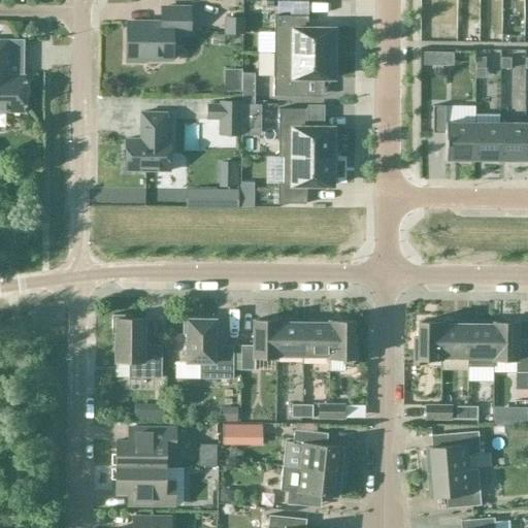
[(161,24),(127,24),(126,62),(144,62),(144,60),(171,60),(171,33),(189,34),(190,8),(161,8),(161,24)]
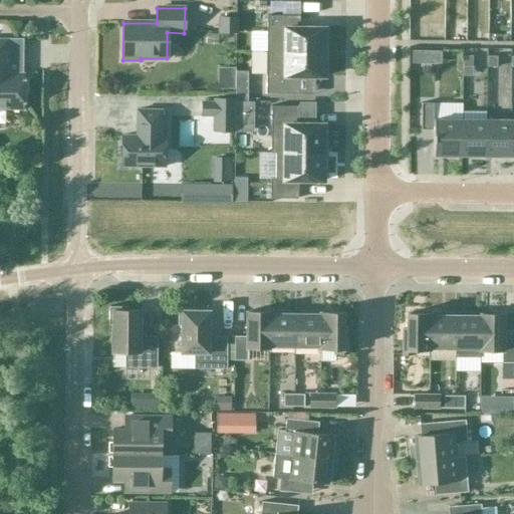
[(299,16),(266,16),(266,52),(324,53),(324,45),(324,44),(324,29),(299,28),(299,16)]
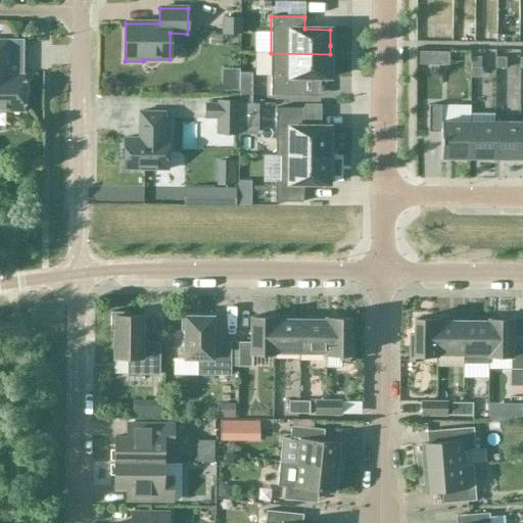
[(223,18),(223,34),(240,34),(240,18),(223,18)]
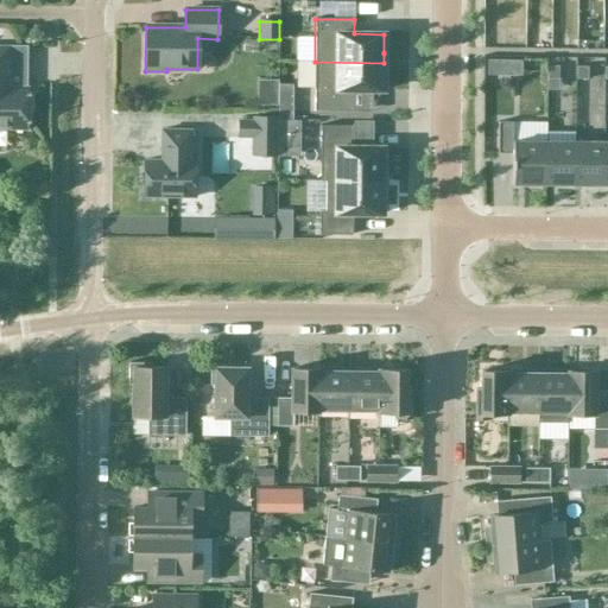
[(0,132),(4,132),(6,130),(26,130),(26,116),(30,113),(30,95),(26,93),(27,80),(7,78),(7,49),(0,48),(0,132)]
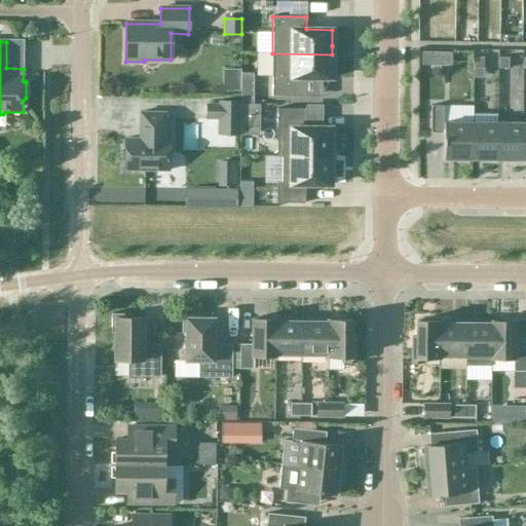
[(332,54),(272,53),(272,97),(305,97),(305,78),(331,79),(332,63),(332,54)]
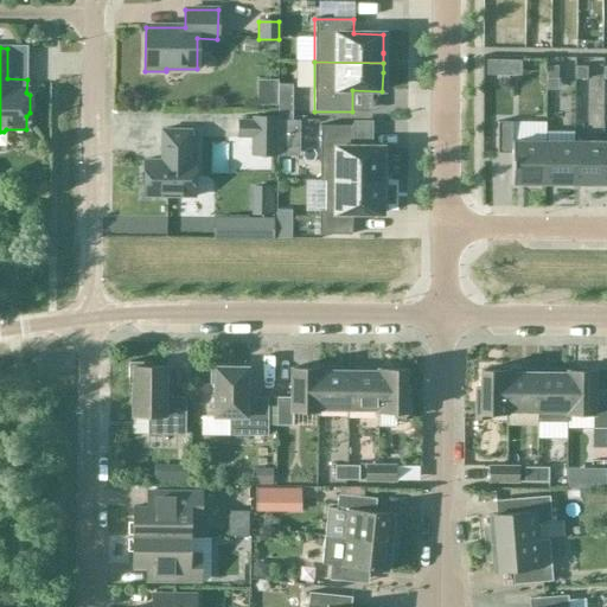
[(557,80),(557,66),(547,66),(547,80),(557,80)]
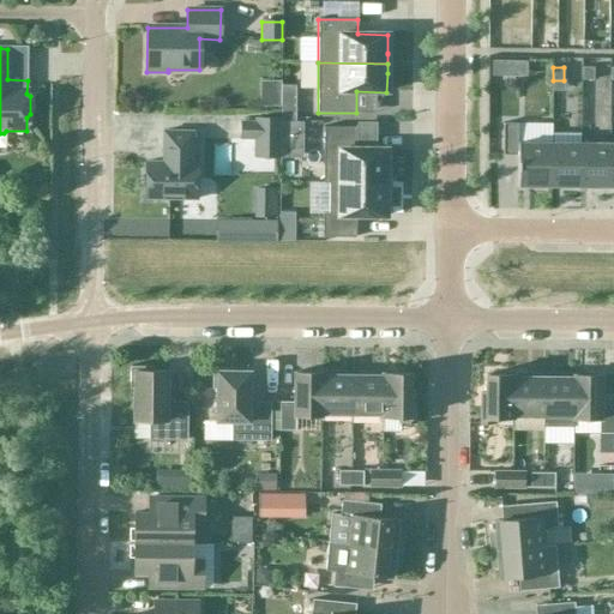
[(593,82),(594,68),(583,68),(583,80),(593,82)]
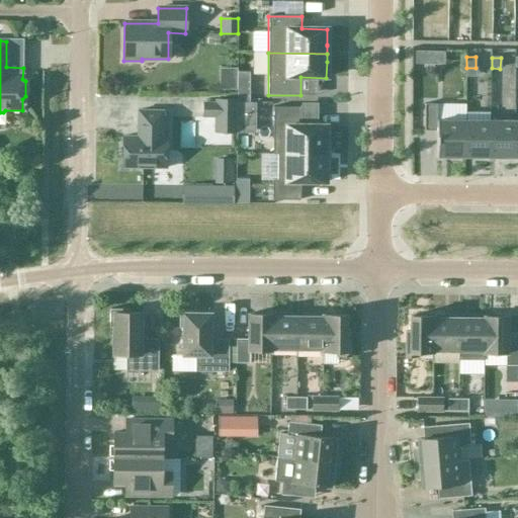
[(216,103),(203,103),(202,117),(214,117),(214,133),(235,133),(236,100),(216,100),(216,103)]
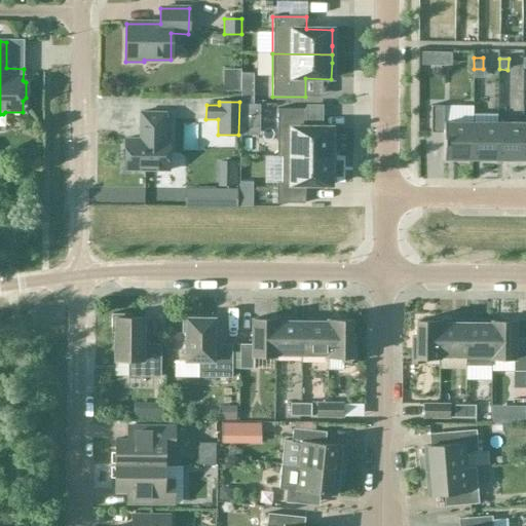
[(473,160),(473,123),(443,122),(443,106),(430,106),(429,134),(442,134),(442,159),(473,160)]
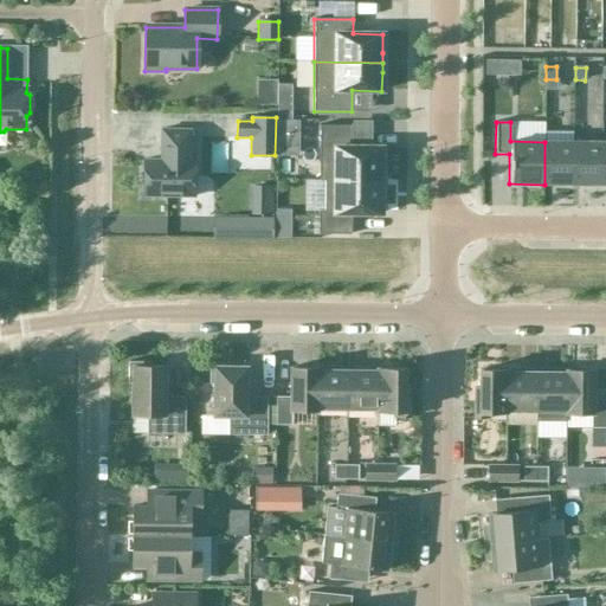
[(318,181),(324,181),(324,180),(381,181),(381,171),(381,148),(352,147),(352,126),(318,126),(318,181)]
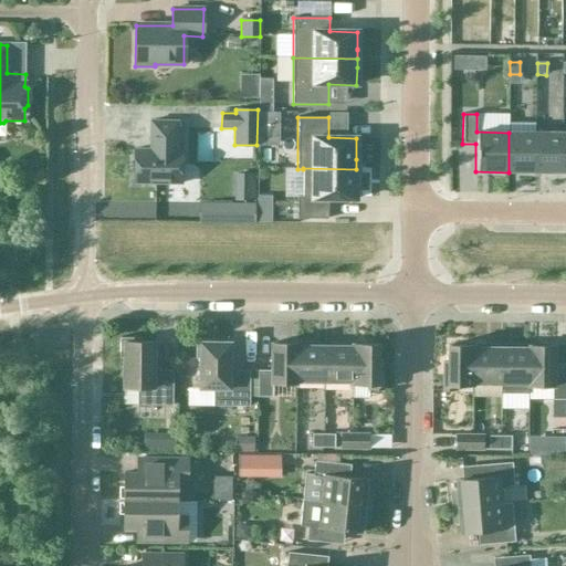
[(177,122),(150,122),(150,150),(134,150),(134,184),(181,184),(181,150),(177,150),(177,122)]
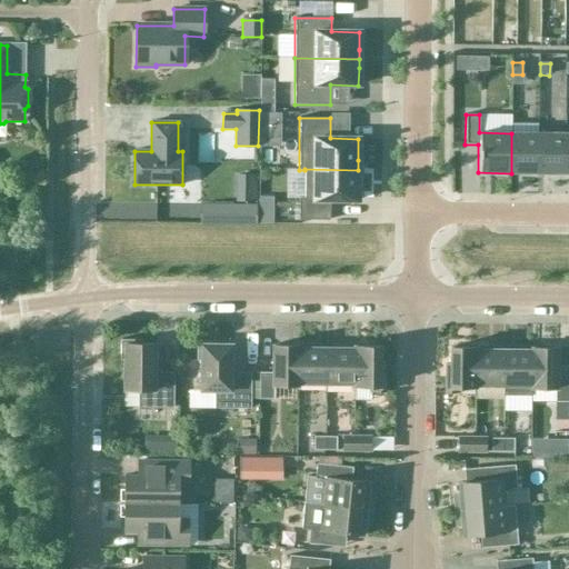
[(538,173),(538,133),(511,133),(511,173),(538,173)]
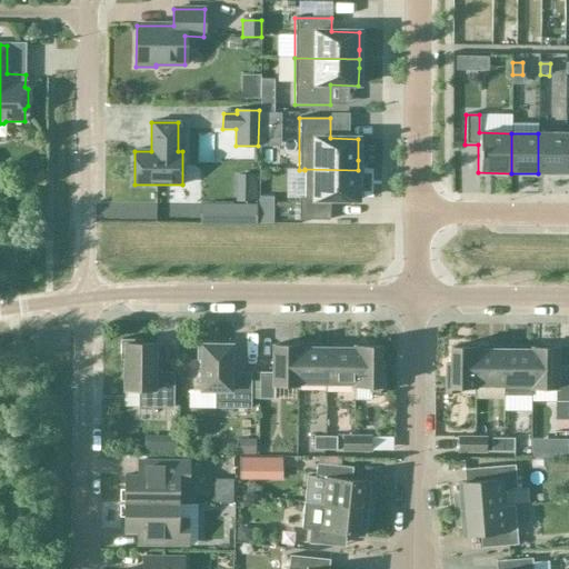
[(565,173),(565,133),(538,133),(538,173),(565,173)]
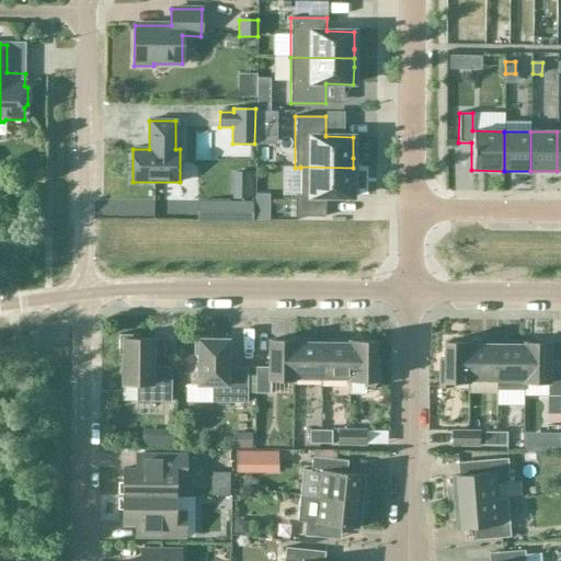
[(300,167),(300,168),(300,196),(295,196),(295,217),(324,217),(324,197),(352,198),(353,176),(353,168),(300,167)]
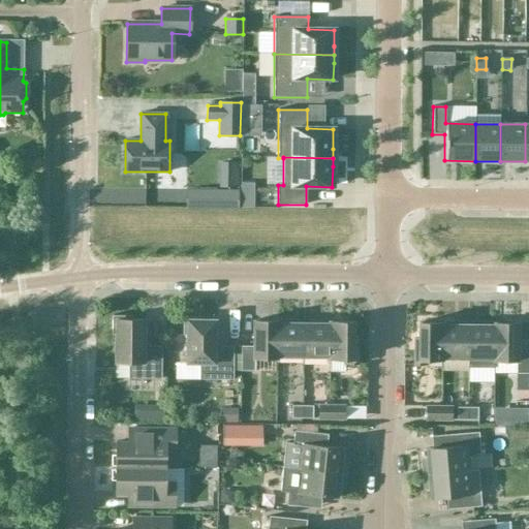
[(112,316),(112,335),(116,335),(115,363),(129,363),(128,378),(160,379),(160,347),(149,347),(143,342),(144,320),(131,320),(131,316),(112,316)]
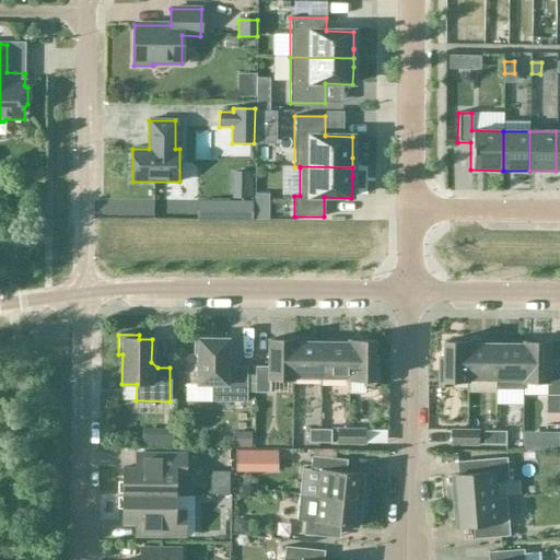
[(194,335),(193,356),(197,356),(197,385),(211,385),(211,401),(245,401),(246,369),(232,369),(226,363),(226,340),(214,340),(214,336),(194,335)]
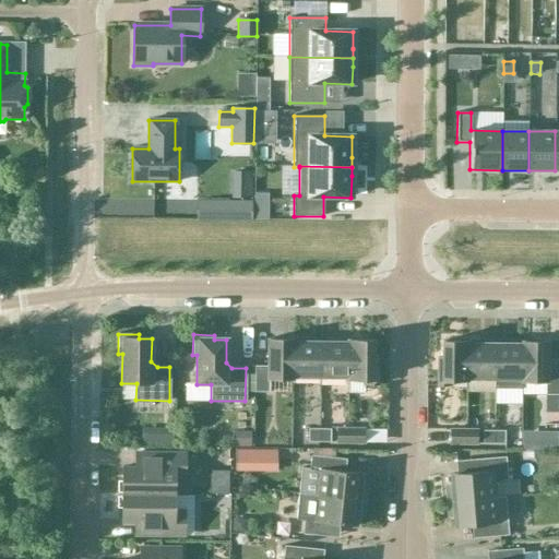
[(241,361),(251,361),(250,335),(240,336),(241,361)]
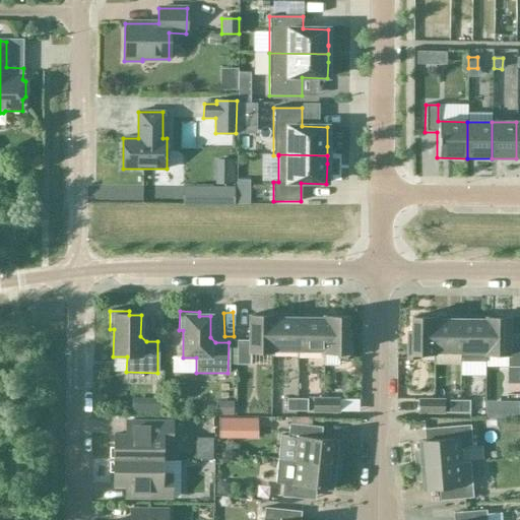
[(271,353),(271,316),(249,316),(249,341),(237,341),(236,366),(250,366),(250,352),(271,353)]
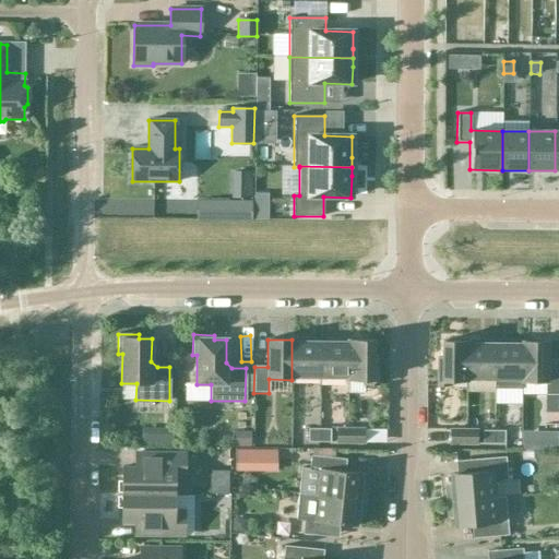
[(320,378),(320,343),(306,343),(306,340),(292,340),(292,380),(293,380),(293,377),(320,378)]
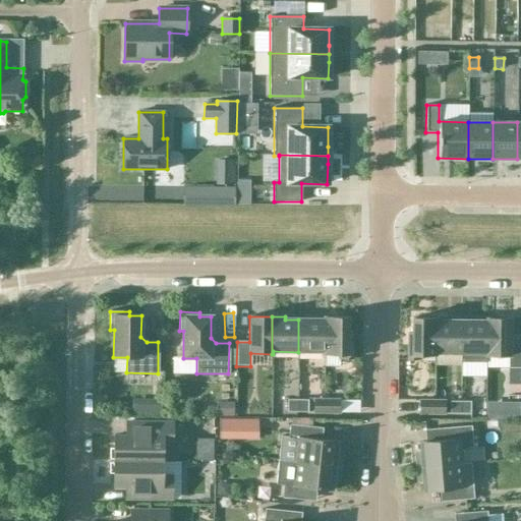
[(324,354),(325,317),(311,317),(311,320),(298,320),(298,352),(324,352),(324,354)]
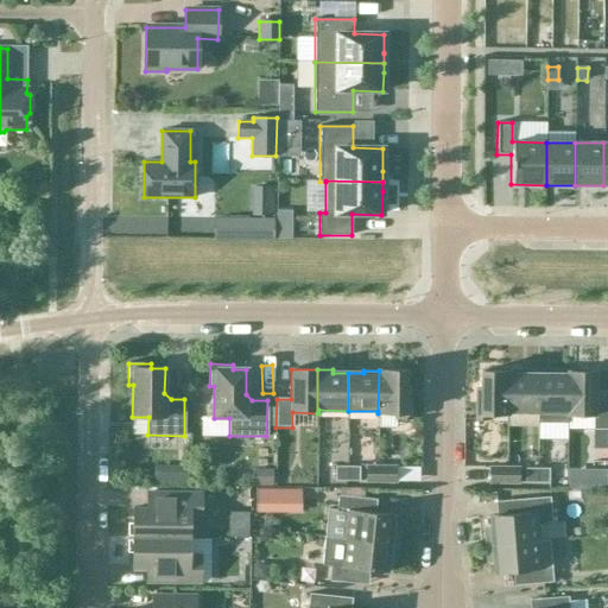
[(379,371),(378,413),(396,413),(396,419),(409,419),(410,388),(405,388),(405,371),(379,371)]
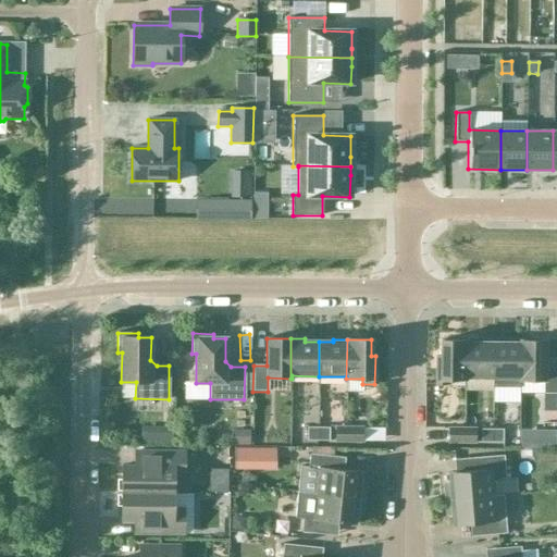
[(465,380),(465,341),(441,341),(441,357),(436,357),(435,384),(448,385),(448,380),(465,380)]
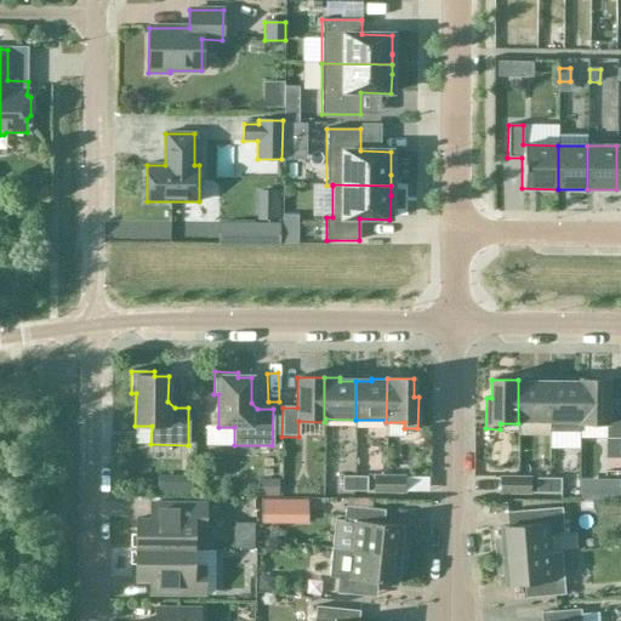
[(550,421),(550,382),(534,382),(534,380),(518,380),(518,423),(519,421),(550,421)]
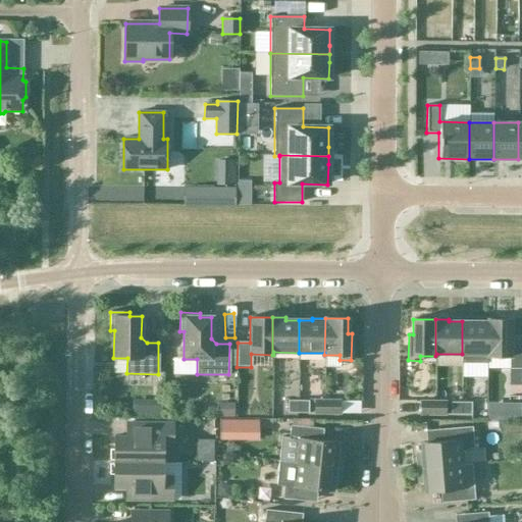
[(462,354),(461,363),(488,363),(488,357),(487,357),(488,319),(475,319),(475,321),(462,321),(462,354)]
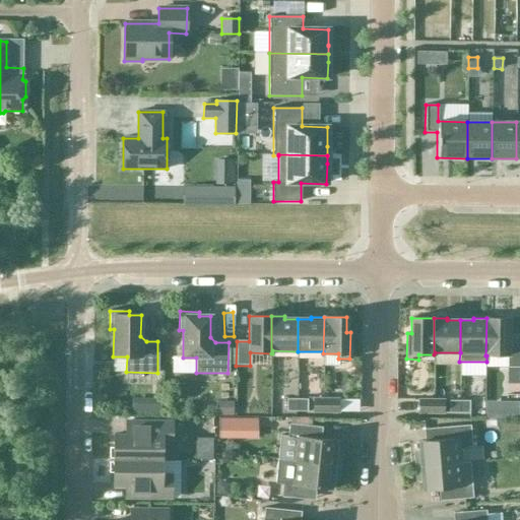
[(507,368),(519,368),(519,343),(509,343),(509,318),(486,318),(485,355),(486,355),(507,355),(507,368)]
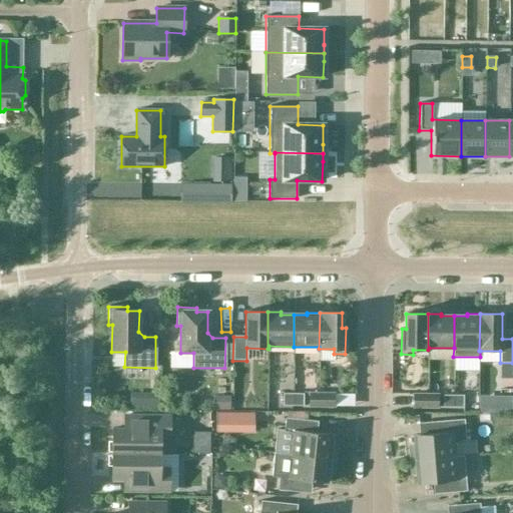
[(293,406),(293,394),(283,394),(283,406),(293,406)]
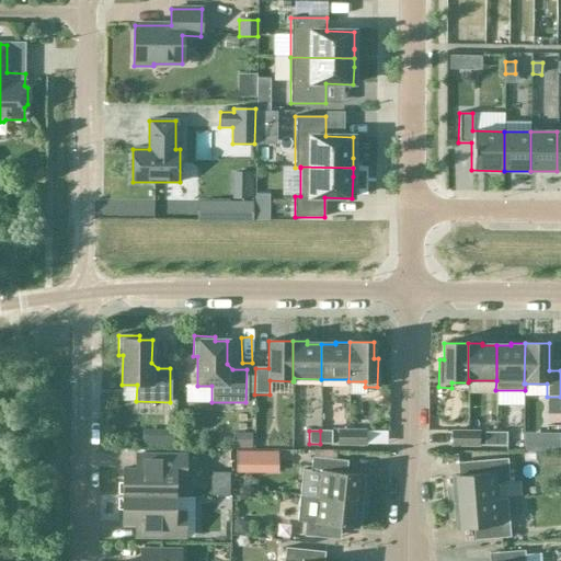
[(320,444),(331,445),(331,431),(320,431),(320,444)]
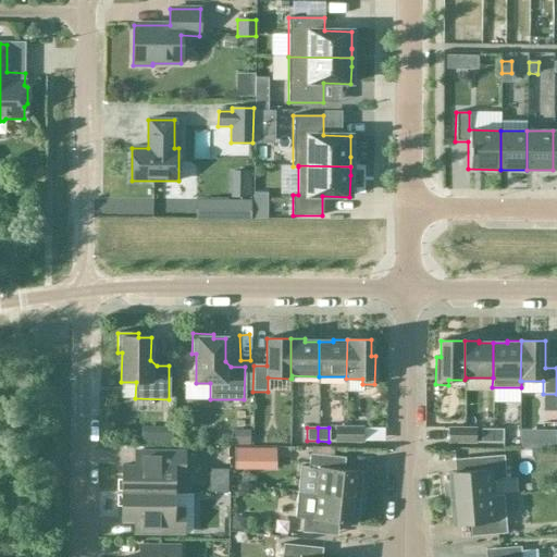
[(335,442),(361,442),(361,428),(335,428),(335,442)]
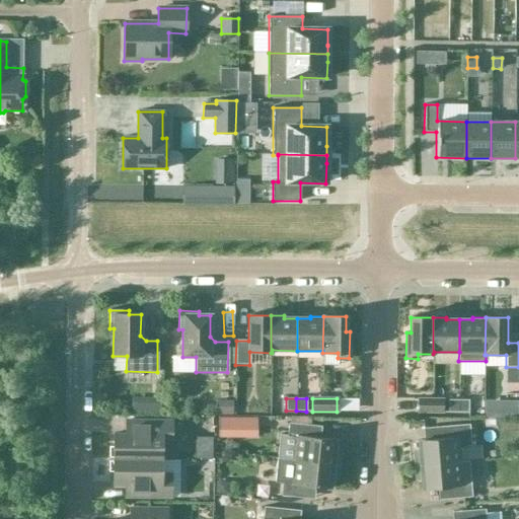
[(418,413),(442,413),(442,399),(418,399),(418,413)]
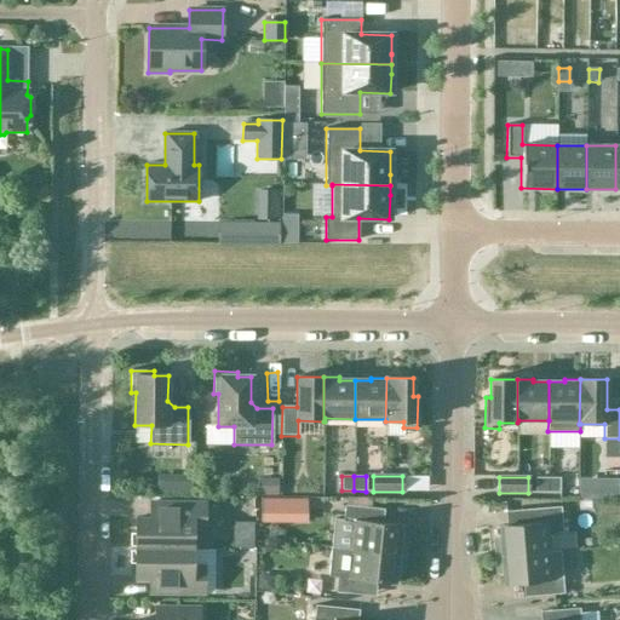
[(547,493),(547,478),(535,477),(535,493),(547,493)]
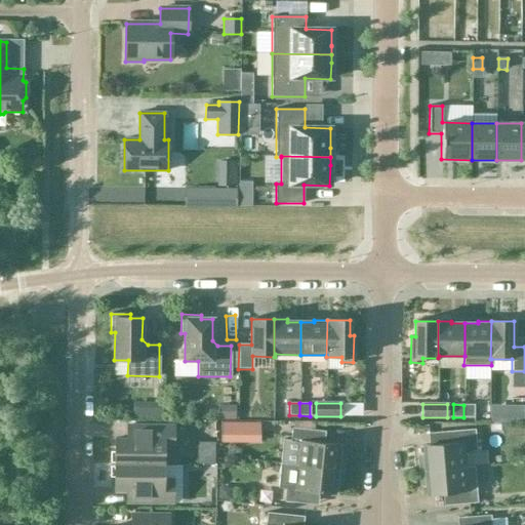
[(463,417),(474,417),(474,405),(463,405),(463,417)]
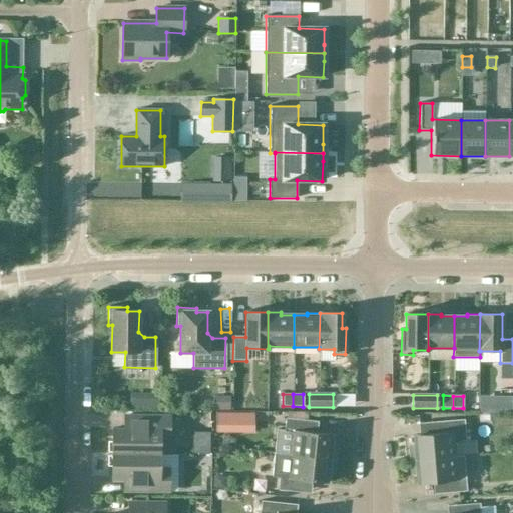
[(169,437),(169,417),(124,416),(123,429),(111,429),(111,454),(159,454),(159,455),(172,455),(172,437),(169,437)]
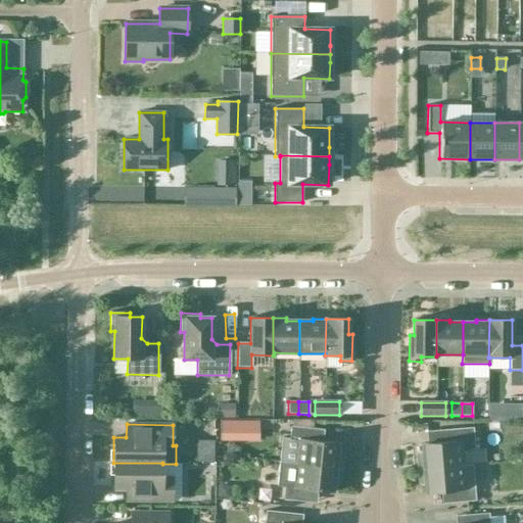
[(208,446),(208,426),(177,427),(178,447),(208,446)]
